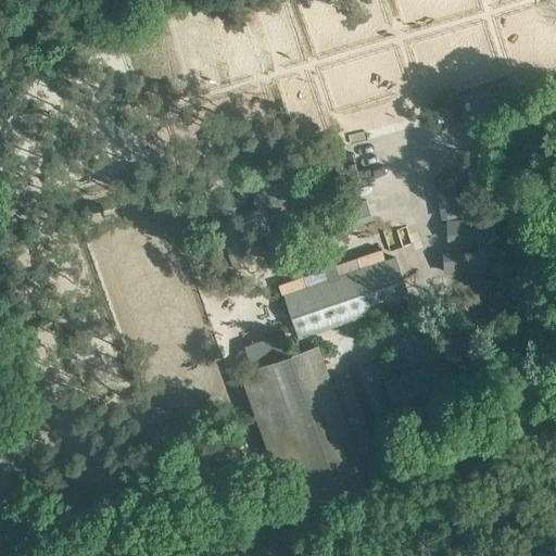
[(349,150),(418,135),(411,99),(341,114),(349,150)]
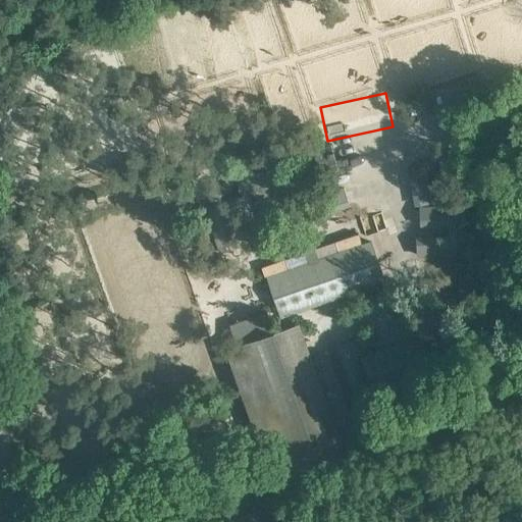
[(426,170),(408,173),(414,206),(432,203),(426,170)]
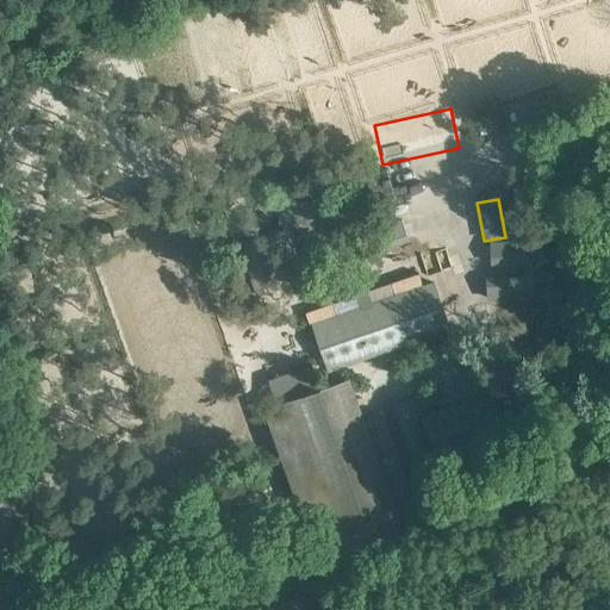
[(409,241),(400,217),(362,230),(371,253),(409,241)]
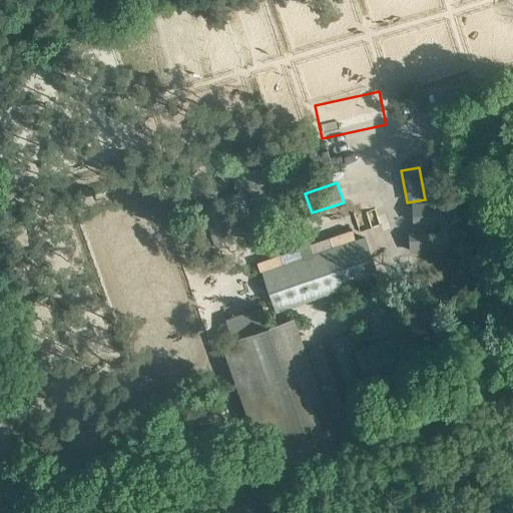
[(244,187),(199,204),(216,248),(262,231),(244,187)]
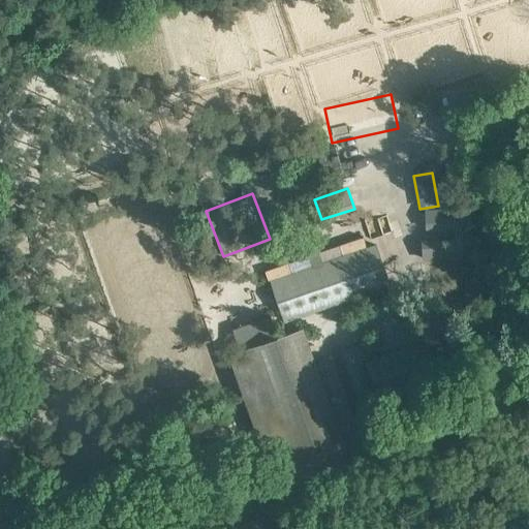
[(453,238),(421,240),(422,260),(473,257),(470,207),(424,209),(425,229),(453,227),(453,238)]
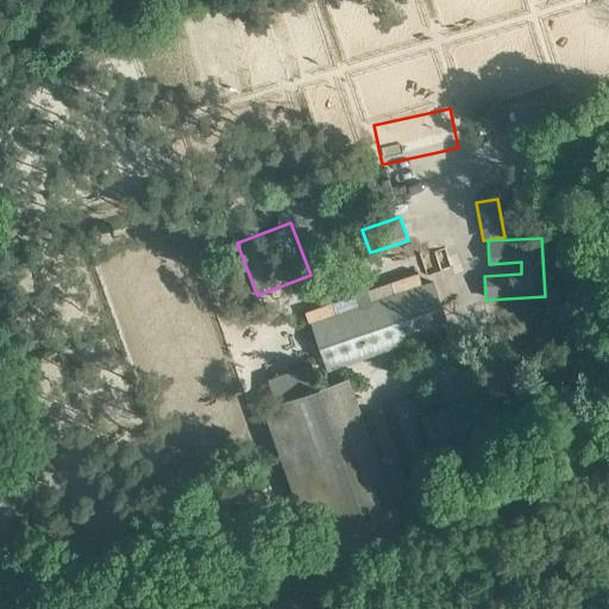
[(433,281),(311,324),(327,370),(449,327),(433,281)]
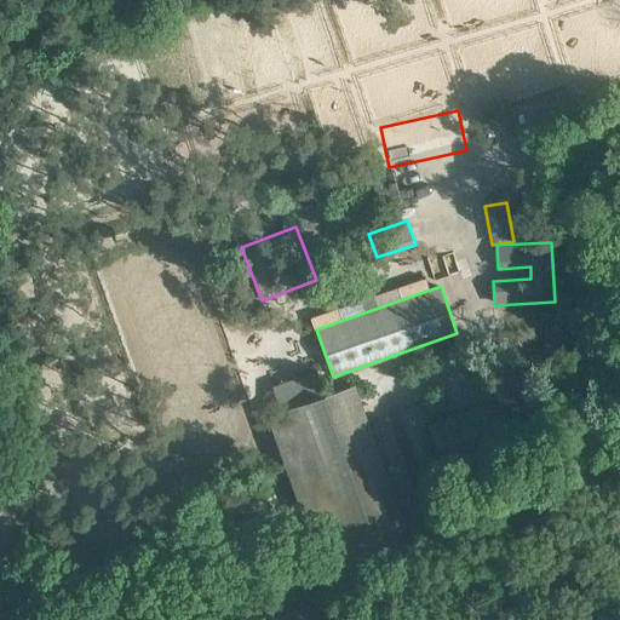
[(267,414),(325,579),(441,539),(440,533),(453,529),(451,523),(465,518),(455,494),(451,495),(441,471),(429,476),(438,500),(441,500),(446,515),(434,518),(426,521),(389,417),(369,424),(355,383),(326,392),(317,369),(271,385),(281,409),(267,414)]
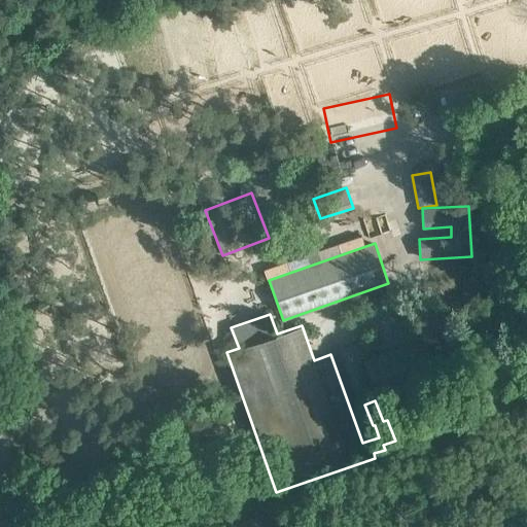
[(426,339),(425,337),(363,356),(377,398),(420,384),(440,377),(435,364),(426,339)]
